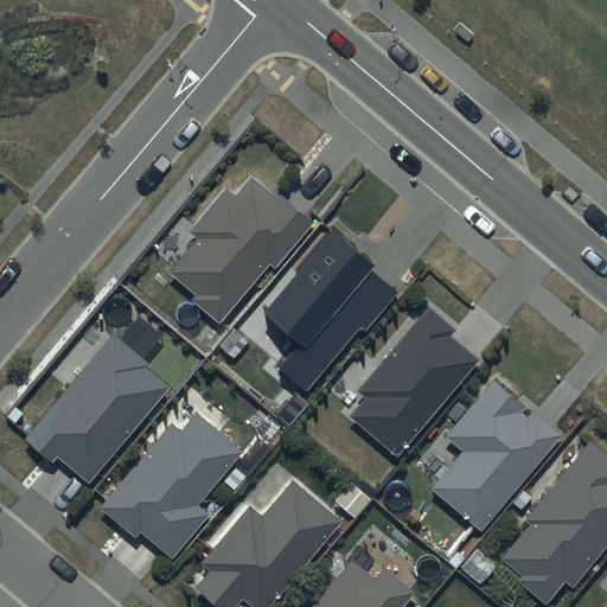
[(276,200),(251,178),(236,197),(225,189),(189,232),(197,238),(168,273),(195,294),(190,299),(219,324),(269,264),(273,268),(312,221),(281,195),(276,200)]
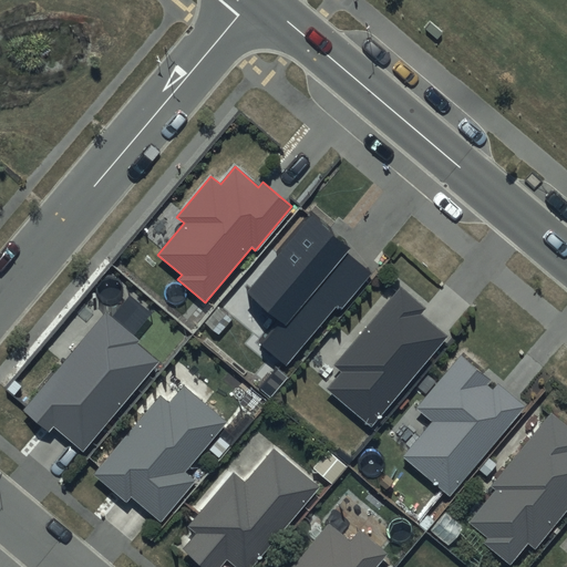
[(329,226),(310,210),(277,250),(282,255),(253,290),(281,313),(259,340),(282,359),(332,299),(338,303),(366,270),(322,235),(329,226)]
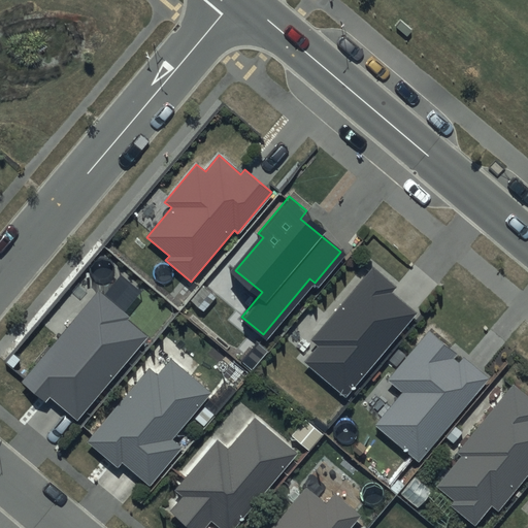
[(397,287),(372,267),(312,340),(319,345),(305,362),(347,396),(416,312),(392,293),(397,287)]
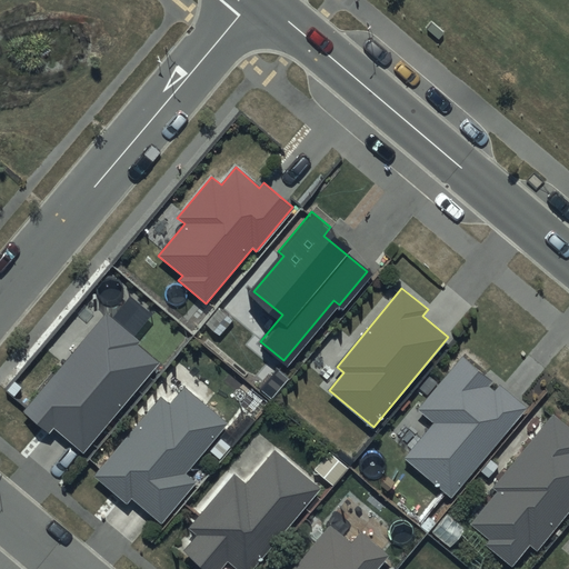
[(163,360),(106,312),(22,411),(49,433),(53,428),(85,453),(163,360)]
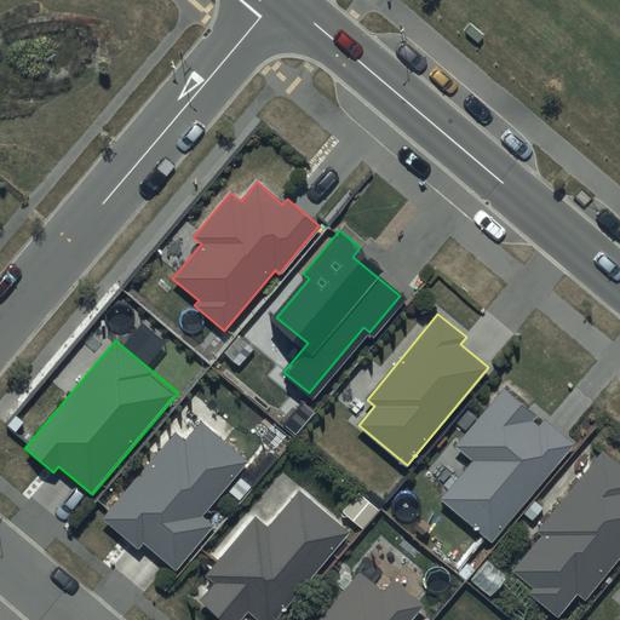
[(574,445),(505,388),(455,447),(472,460),(440,499),(492,543),(574,445)]
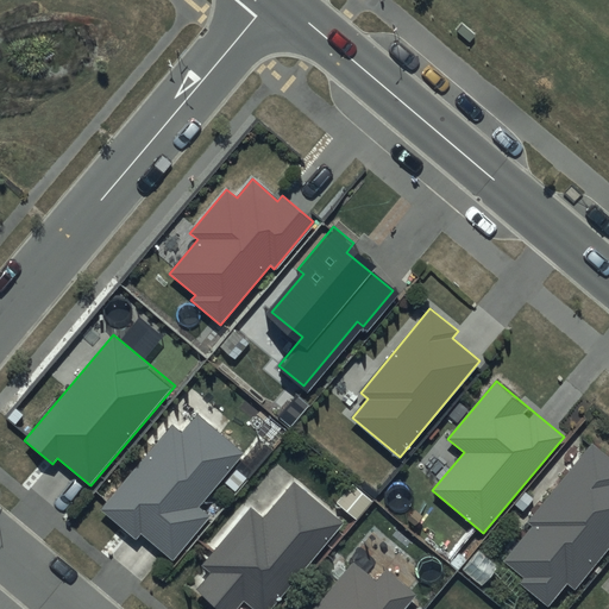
[(245,453),(198,414),(182,432),(173,425),(101,510),(136,538),(140,533),(173,559),(209,515),(201,508),(245,453)]
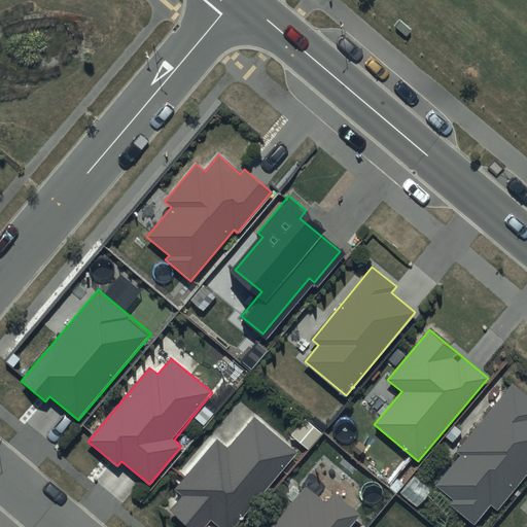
[(526,386),(511,374),(457,442),(459,444),(433,477),(450,490),(447,495),(472,515),(488,495),(496,501),(526,461),(526,386)]
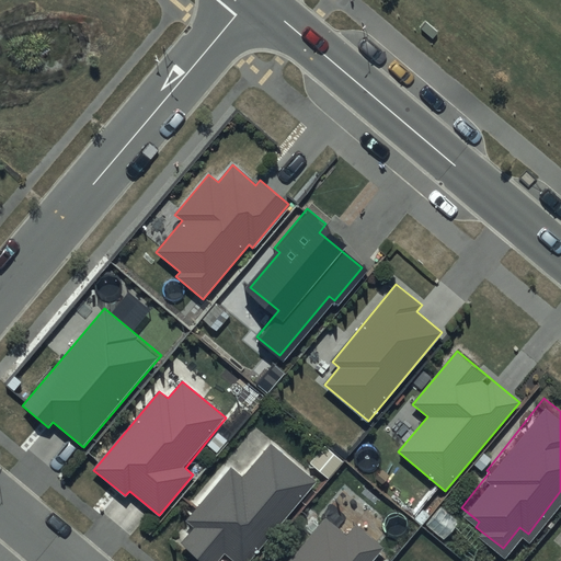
[(251,560),(318,480),(270,441),(242,474),(231,466),(186,521),(195,528),(182,544),(203,560),(217,560),(224,553),(232,560),(251,560)]
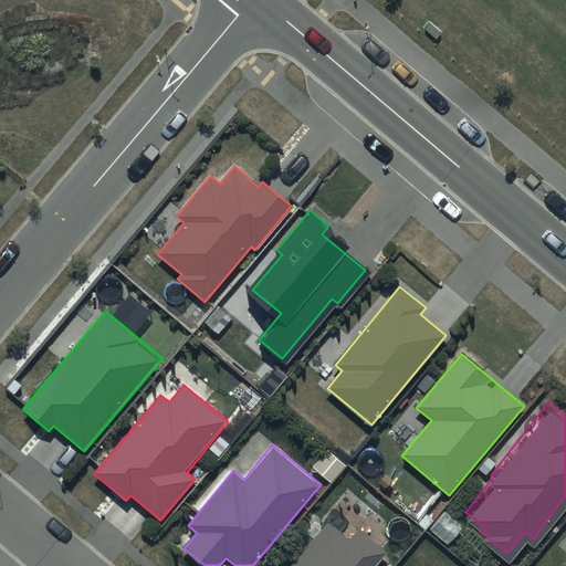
[(349,538),(328,522),(292,565),(377,565),(389,552),(359,527),(349,538)]
